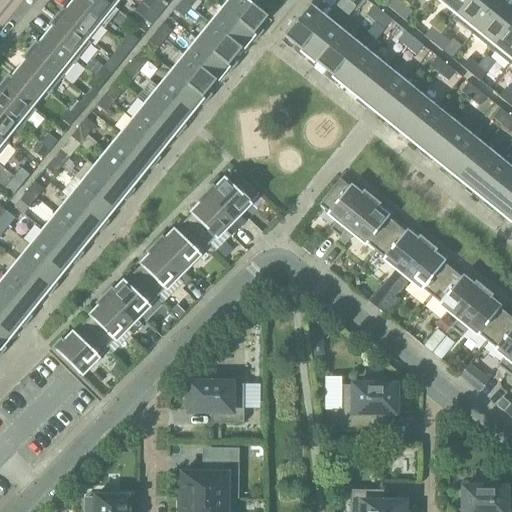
[(76,0),(73,4),(98,23),(111,7),(103,0),(76,0)]
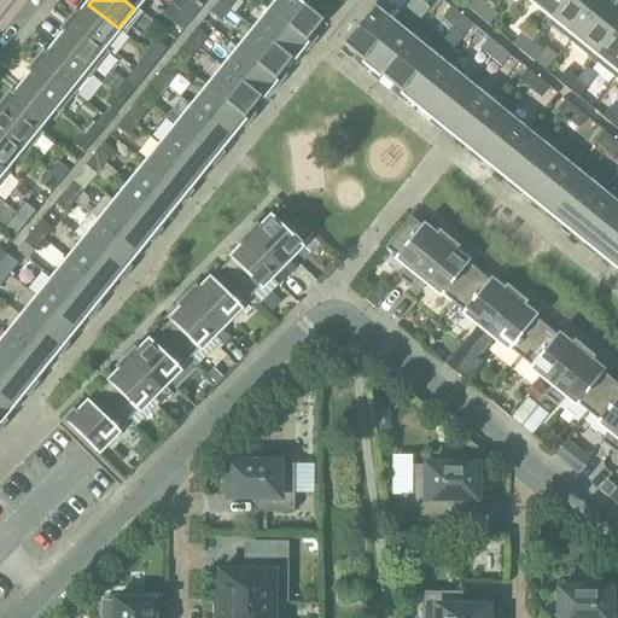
[(188,0),(180,11),(191,21),(200,10),(188,0)]
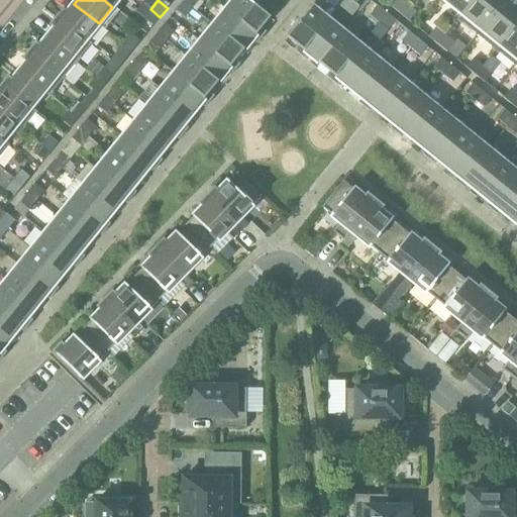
[(183,0),(183,1),(192,9),(199,0),(183,0)]
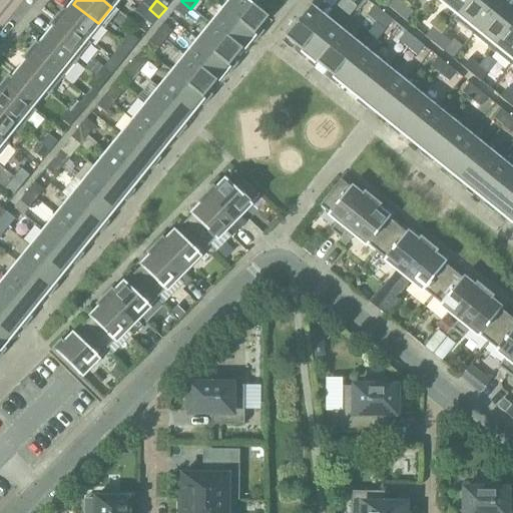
[(231,0),(224,10),(260,38),(264,32),(260,28),(268,18),(245,0),(231,0)]
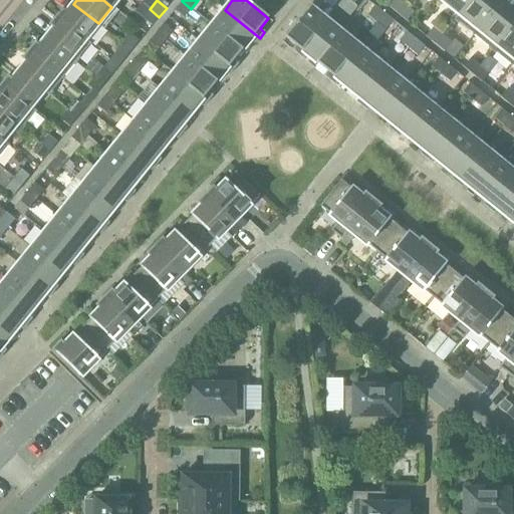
[(393,0),(388,7),(398,14),(405,5),(399,0),(393,0)]
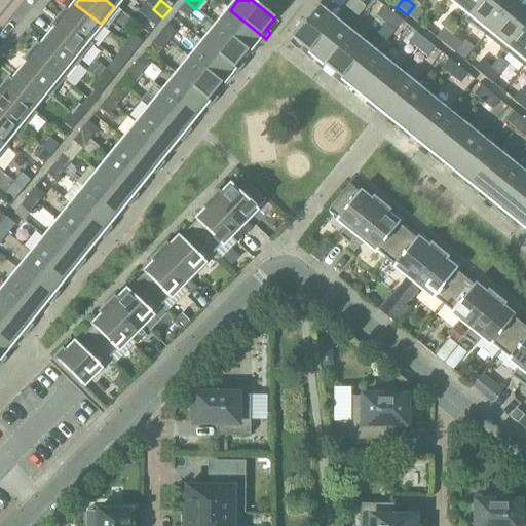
[(451,0),(468,14),(470,15),(481,0),(451,0)]
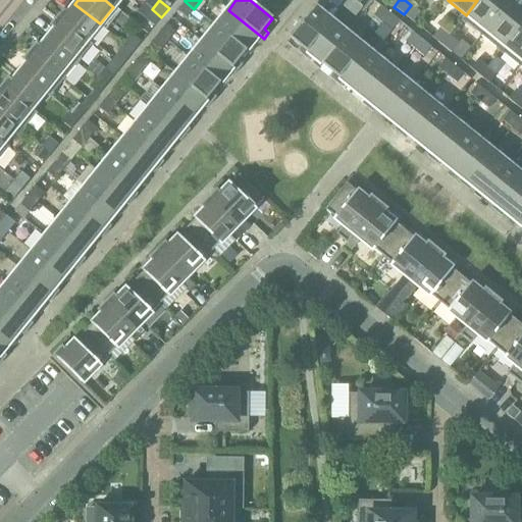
[(477,0),(466,15),(465,14),(460,20),(480,37),(509,0),(477,0)]
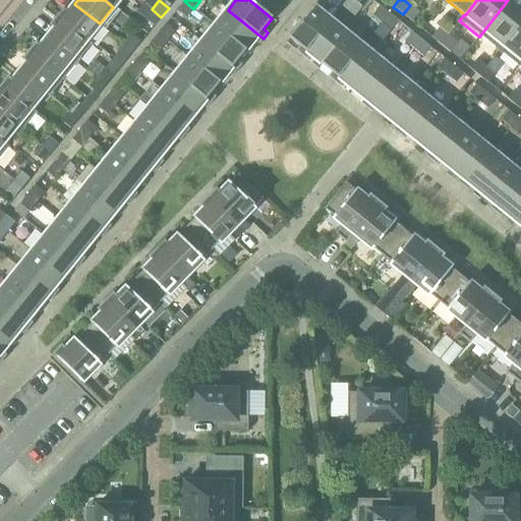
[(520,2),(517,0),(508,0),(479,37),(498,52),(509,39),(520,23),(520,10),(517,7),(520,2)]
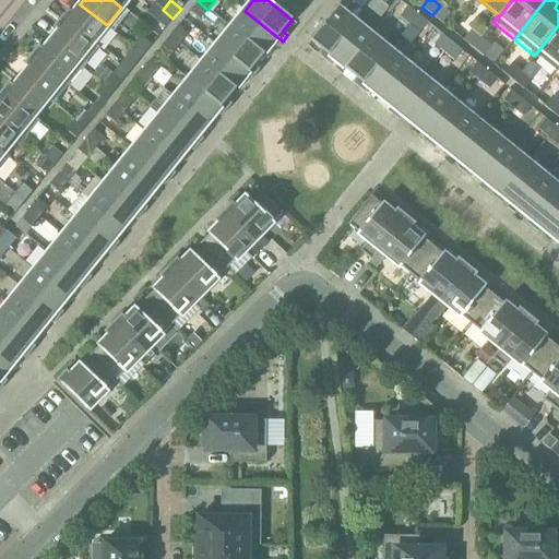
[(207,10),(198,1),(189,12),(199,20),(207,10)]
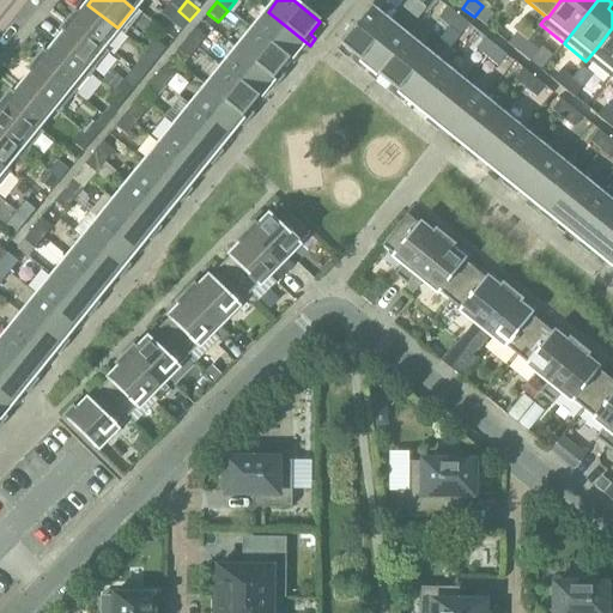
[(66,20),(101,48),(102,47),(117,28),(87,5),(79,14),(74,10),(66,20)]
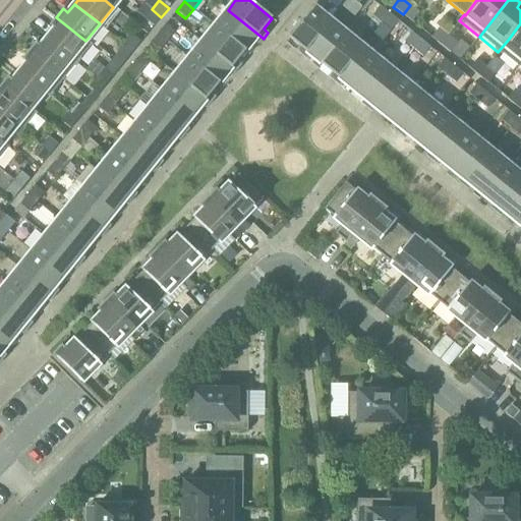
[(419,12),(410,5),(403,14),(412,22),(419,12)]
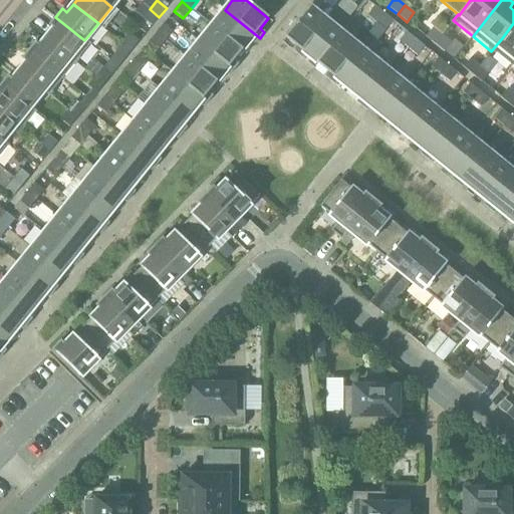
[(297,55),(325,20),(309,6),(284,37),(295,46),(291,50),(297,55)]
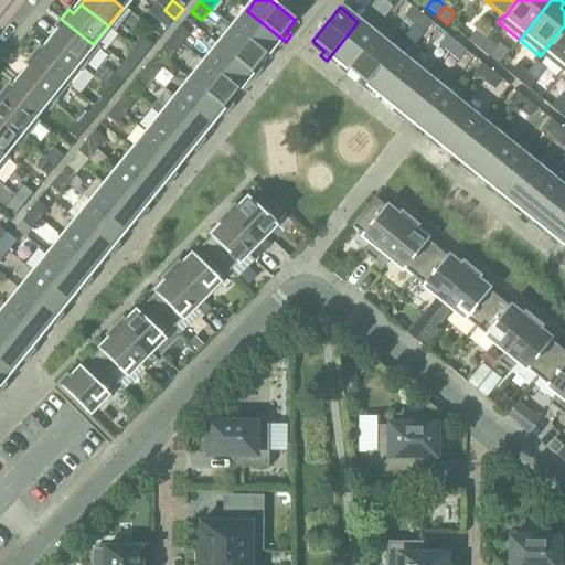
[(404,17),(414,25),(422,14),(412,7),(404,17)]
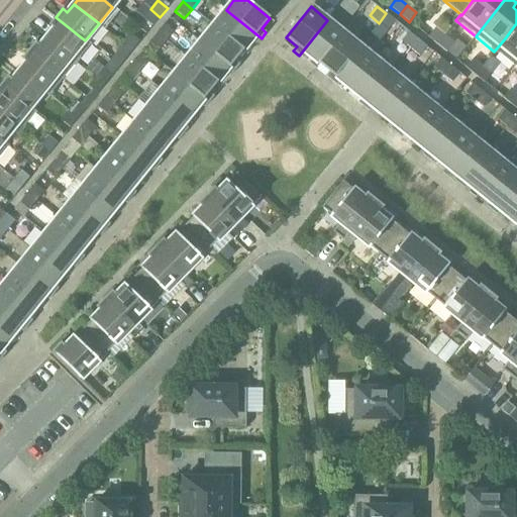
[(160,17),(150,9),(142,18),(152,26),(160,17)]
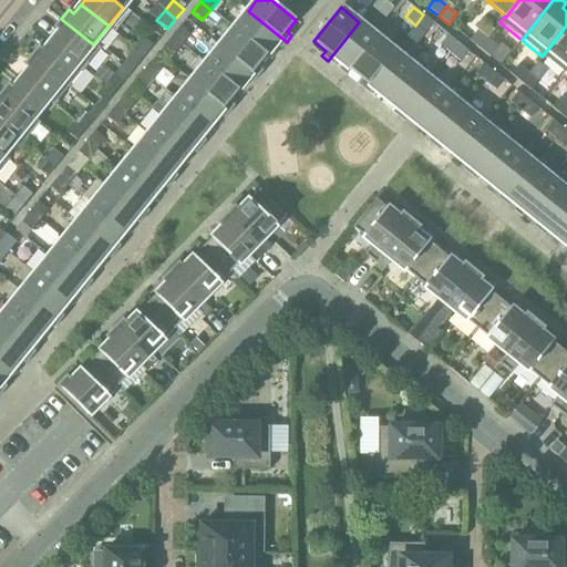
[(248,11),(234,28),(267,55),(276,44),(281,49),(287,42),(248,11)]
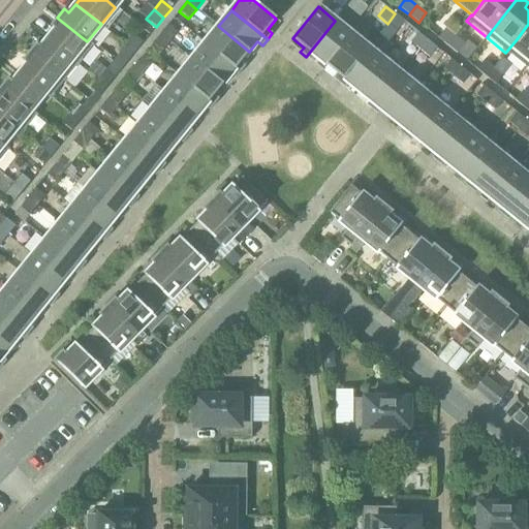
[(397,31),(405,22),(395,13),(387,24),(397,31)]
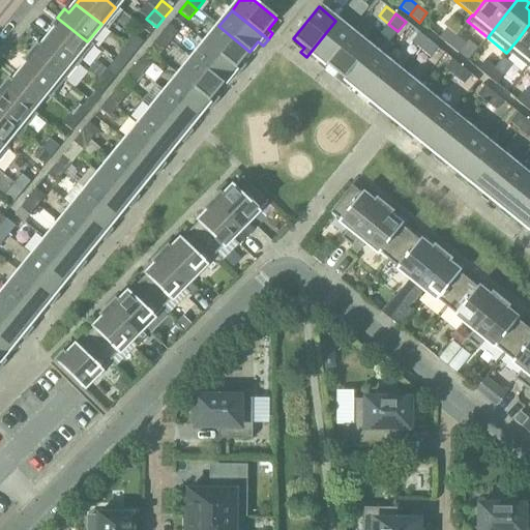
[(94,46),(88,40),(87,41),(57,18),(50,26),(55,30),(48,38),(80,64),(94,46)]
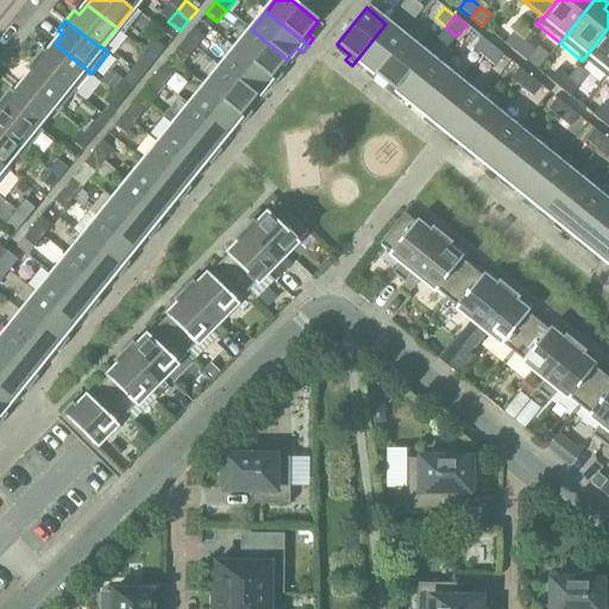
[(364,66),(376,75),(405,39),(385,24),(352,66),(359,71),(364,66)]
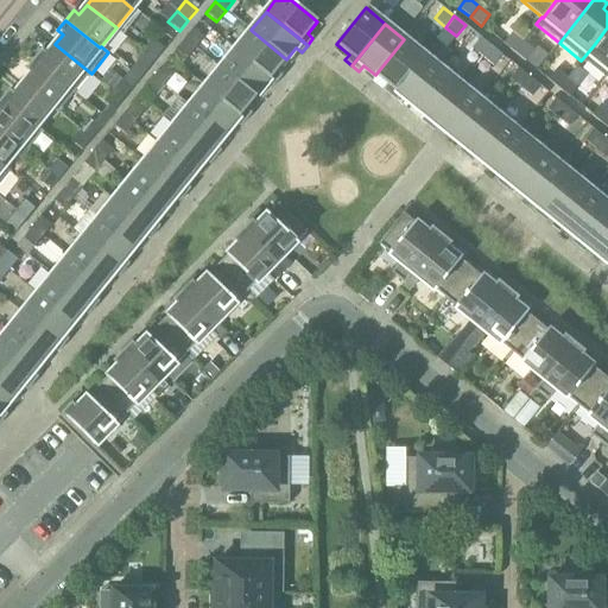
[(607,27),(594,45),(581,61),(603,78),(607,73),(607,27)]
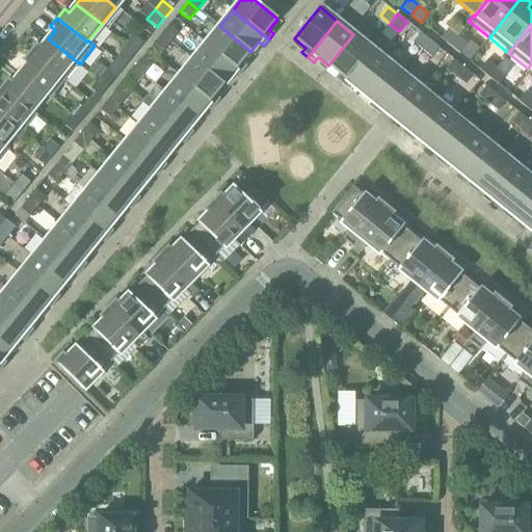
[(169,25),(161,34),(170,42),(179,32),(169,25)]
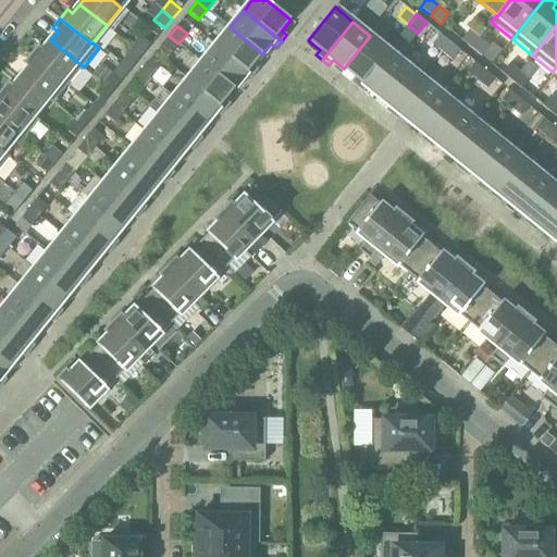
[(230,27),(215,45),(254,76),(259,70),(254,65),(262,54),(230,27)]
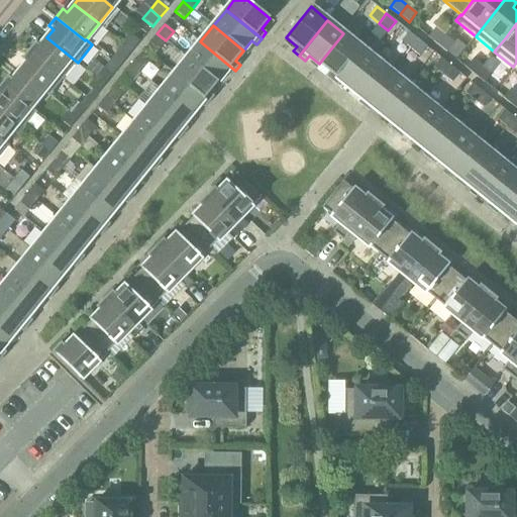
[(444,35),(435,28),(428,37),(437,44),(444,35)]
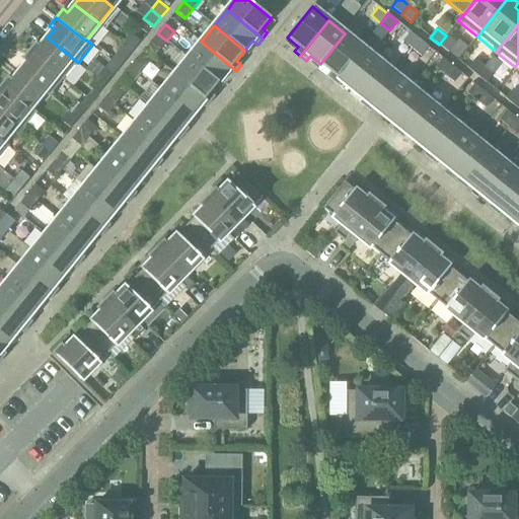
[(402,42),(412,49),(420,40),(411,32),(402,42)]
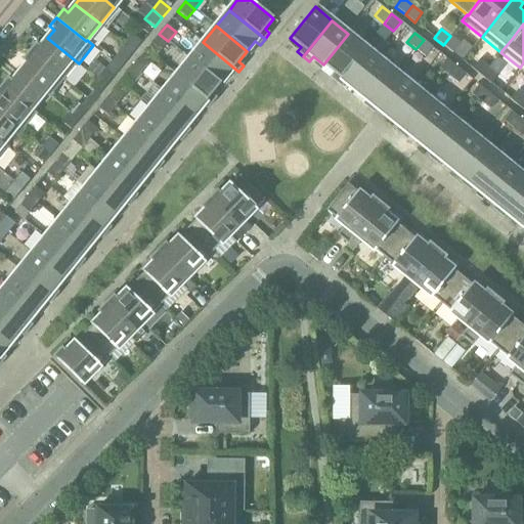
[(168,41),(159,34),(151,43),(161,51),(168,41)]
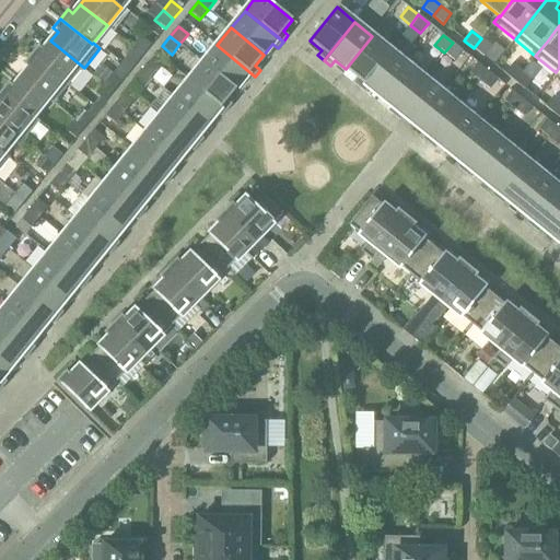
[(372,36),(346,69),(357,78),(352,83),(359,89),(389,49),(372,36)]
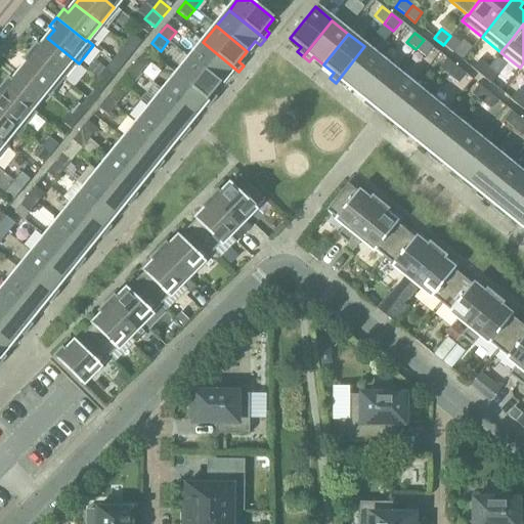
[(132,35),(125,44),(134,51),(141,42),(132,35)]
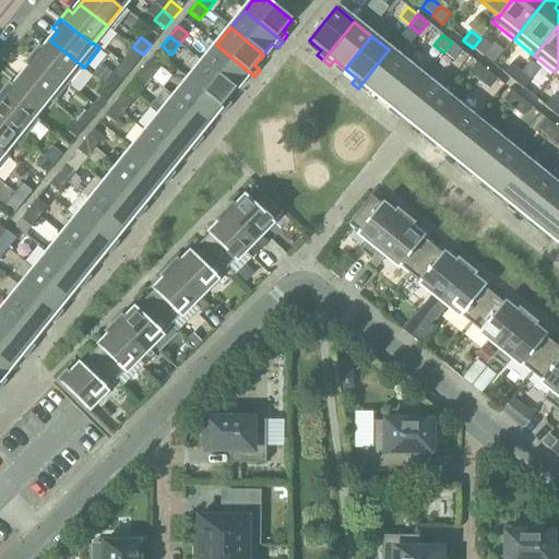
[(490,47),(480,38),(473,48),(483,57),(490,47)]
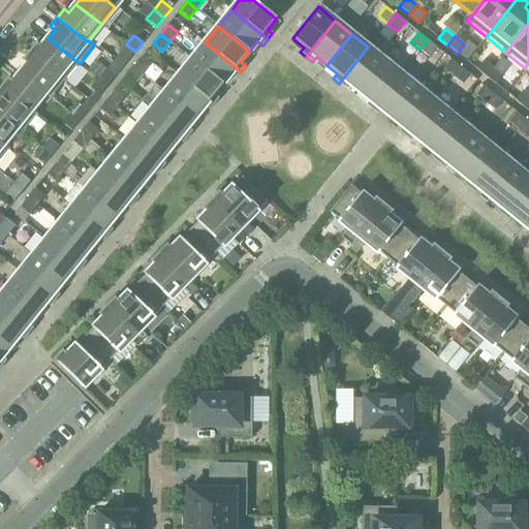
[(36,43),(29,52),(65,82),(80,64),(48,38),(40,48),(36,43)]
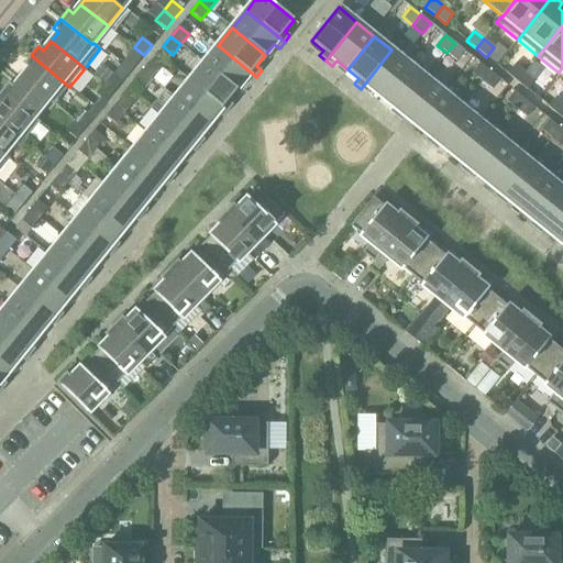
[(457,62),(465,52),(455,43),(446,53),(457,62)]
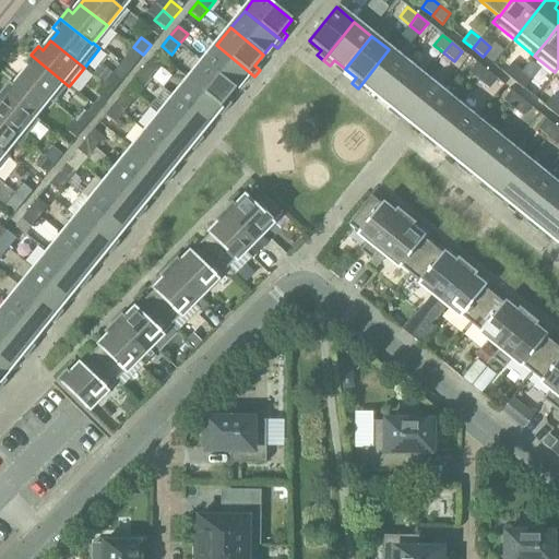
[(216,45),(202,62),(236,90),(245,79),(249,83),(254,76),(216,45)]
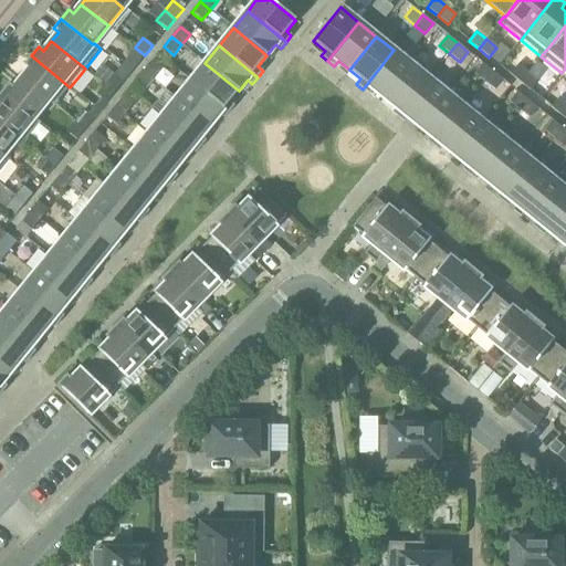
[(145,55),(135,48),(126,58),(136,65),(145,55)]
